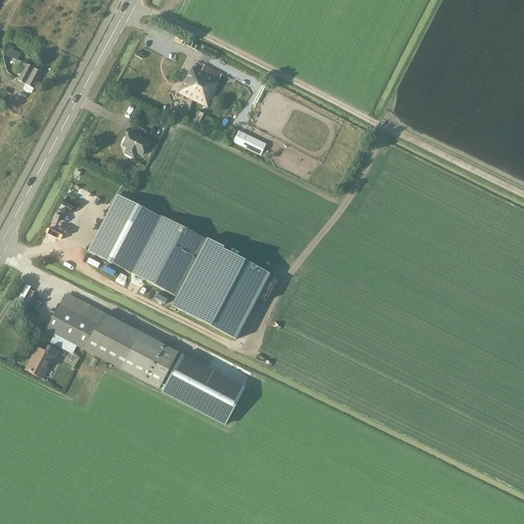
[(20,54),(12,50),(13,48),(8,46),(3,54),(16,60),(20,54)]
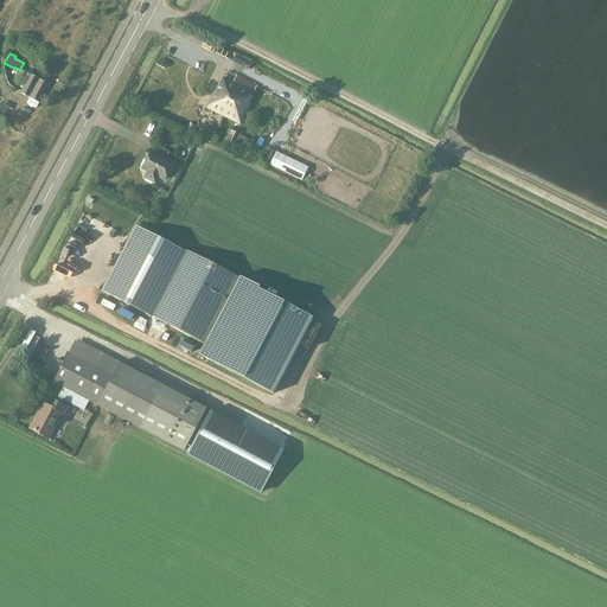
[(235,56),(231,63),(247,70),(250,63),(235,56)]
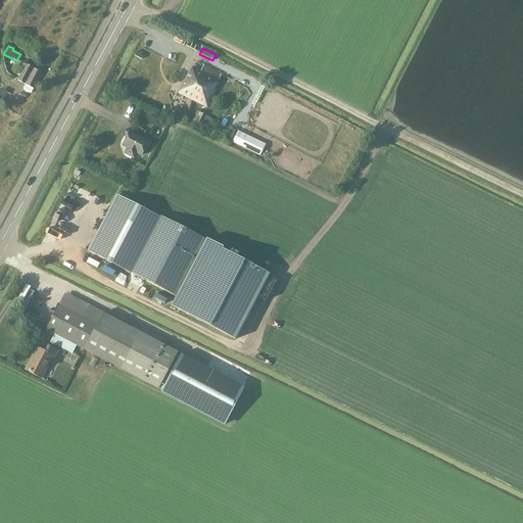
[(21,89),(25,92),(31,93),(42,73),(22,63),(20,68),(21,69),(16,80),(25,84),(21,89)]
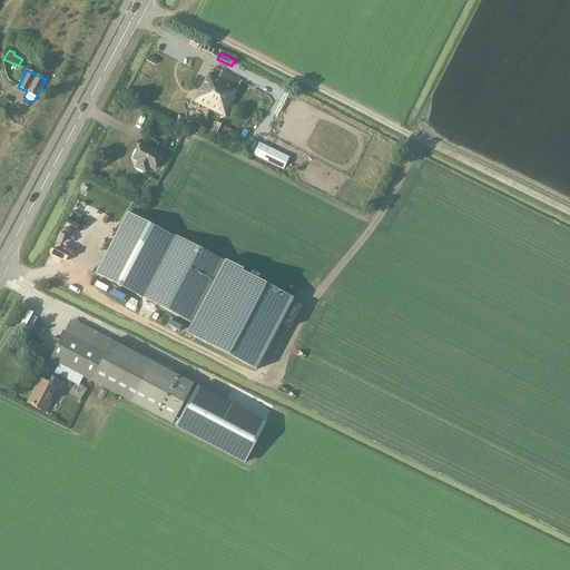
[(208,75),(194,100),(226,116),(235,98),(233,96),(237,89),(241,81),(222,71),(218,79),(208,75)]
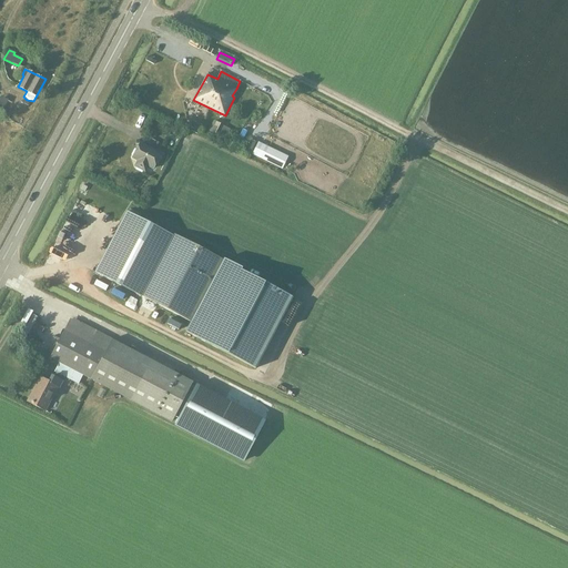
[(188,131),(189,129),(195,132),(200,123),(188,117),(182,128),(188,131)]
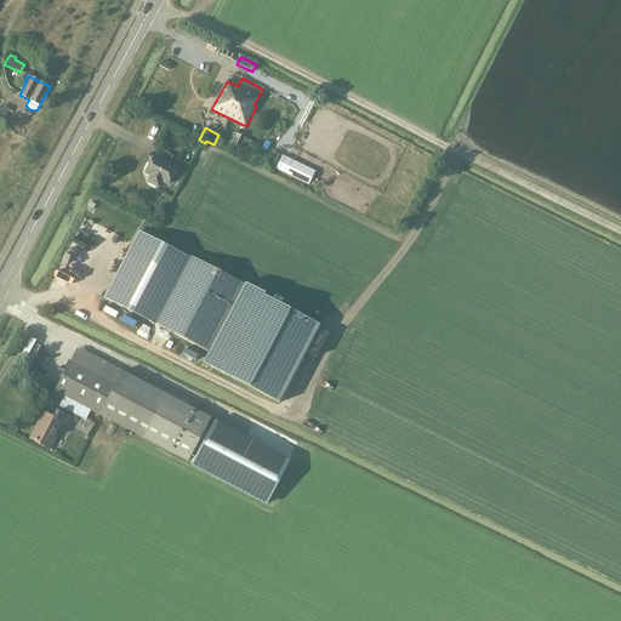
[(233,132),(228,143),(238,148),(238,147),(240,148),(244,140),(243,138),(243,137),(233,132)]
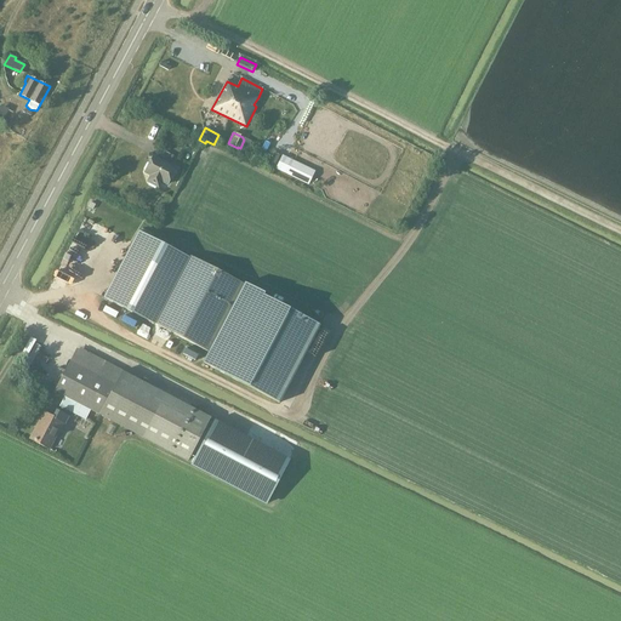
[(312,148),(306,159),(315,164),(320,152),(312,148)]
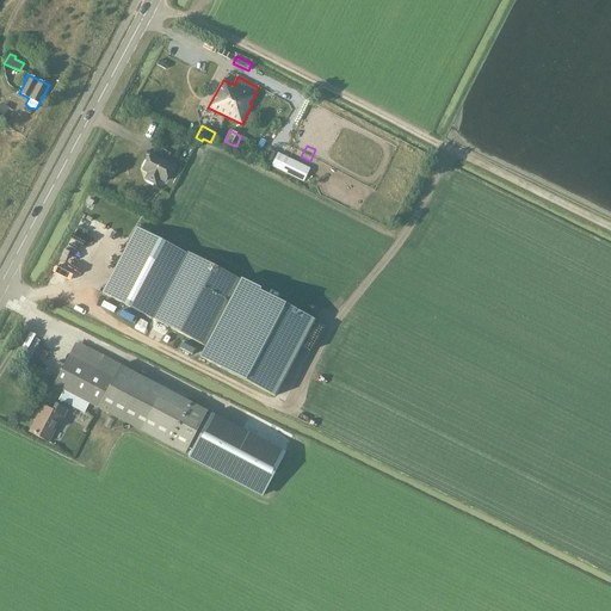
[(159,180),(165,183),(173,166),(150,154),(142,171),(148,173),(144,179),(156,185),(159,180)]
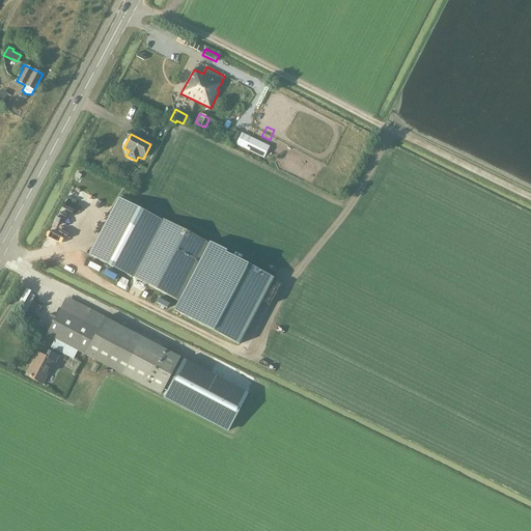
[(245,149),(251,138),(242,134),(236,145),(245,149)]
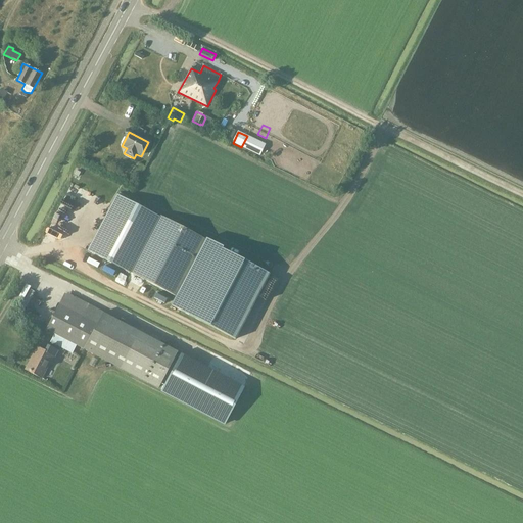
[(259,156),(265,147),(250,140),(249,142),(246,140),(242,148),(259,156)]
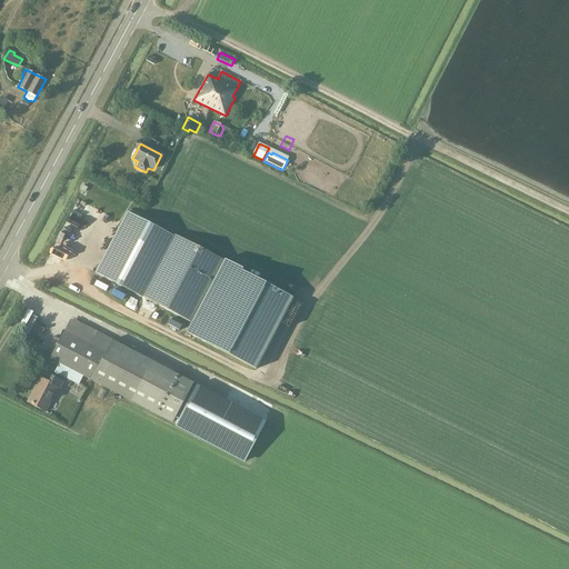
[(127,213),(96,273),(142,297),(191,323),(186,333),(217,349),(233,358),(259,309),(281,320),(292,298),(255,279),(222,262),(223,261),(175,236),(173,237),(127,212),(127,213)]
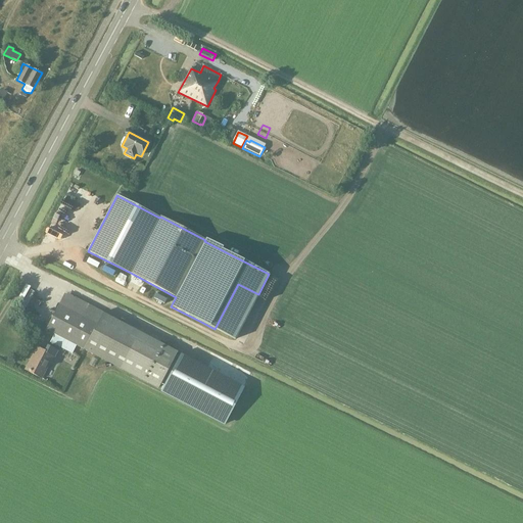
[(162,293),(160,298),(171,303),(174,298),(162,293)]
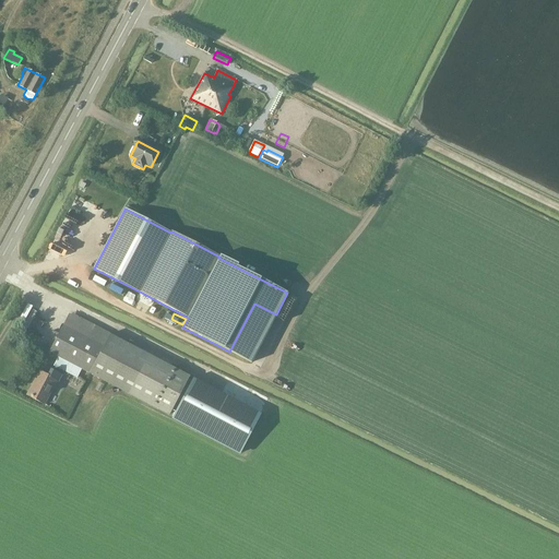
[(63,326),(49,353),(58,357),(54,366),(76,378),(81,370),(168,416),(180,393),(190,377),(109,334),(103,346),(63,326)]
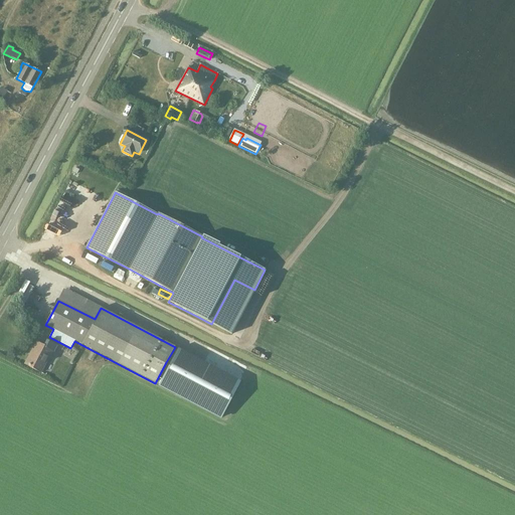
[(36,342),(24,364),(40,373),(51,351),(53,352),(56,346),(47,341),(44,346),(36,342)]
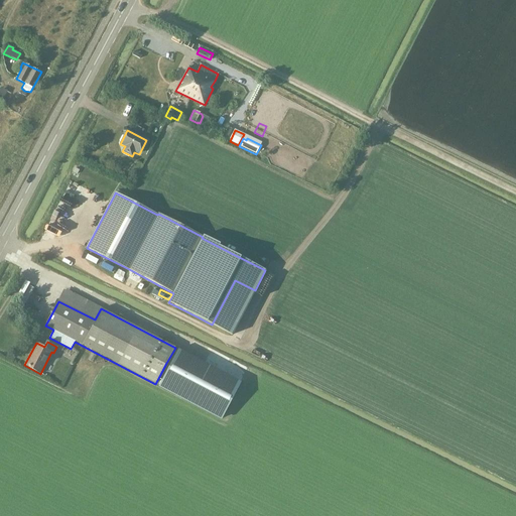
[(177,349),(170,363),(158,385),(222,418),(241,382),(205,363),(177,349)]
